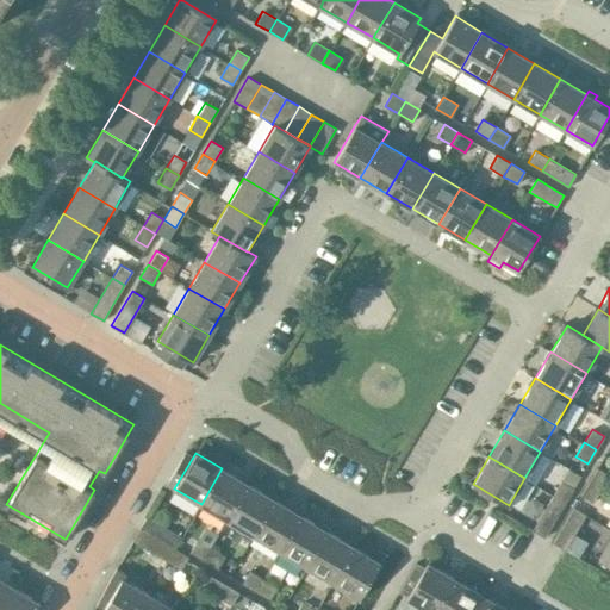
[(589,481),(601,489),(609,474),(597,467),(589,481)]
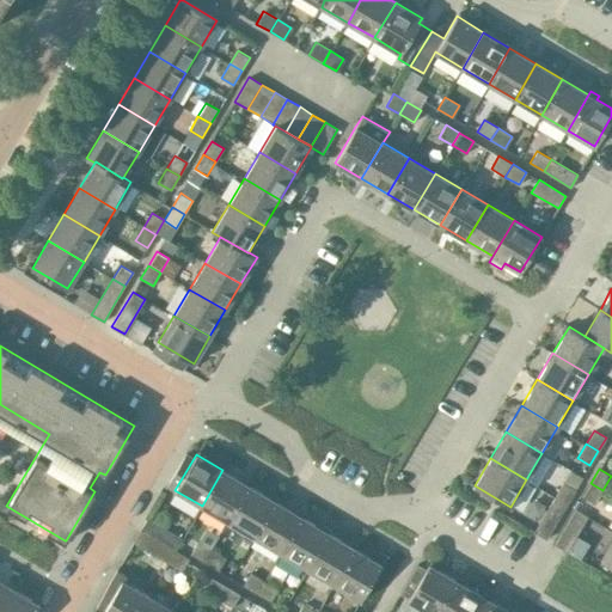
[(202,506),(228,521),(249,485),(222,470),(202,506)]
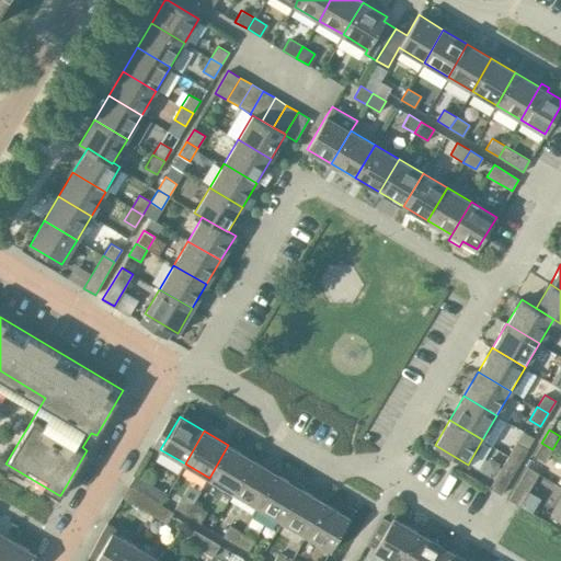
[(508,455),(519,461),(527,449),(516,443),(508,455)]
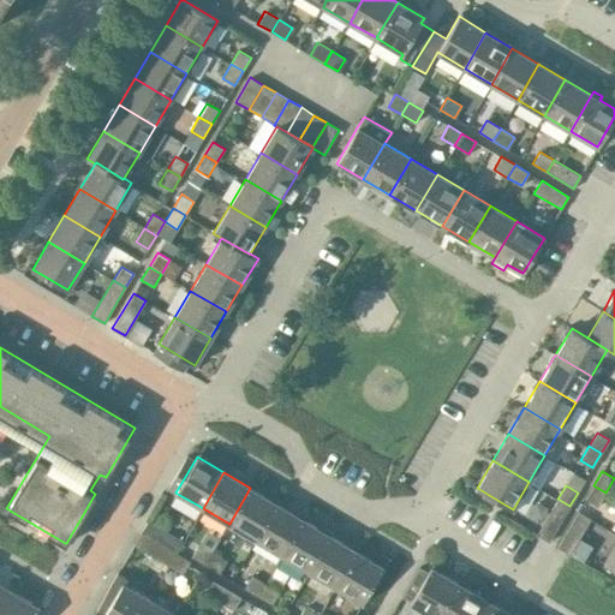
[(585,499),(598,506),(605,493),(593,485),(585,499)]
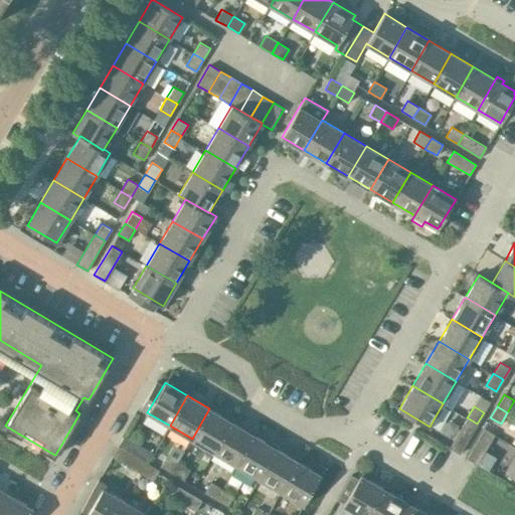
[(192,439),(214,452),(231,421),(209,408),(192,439)]
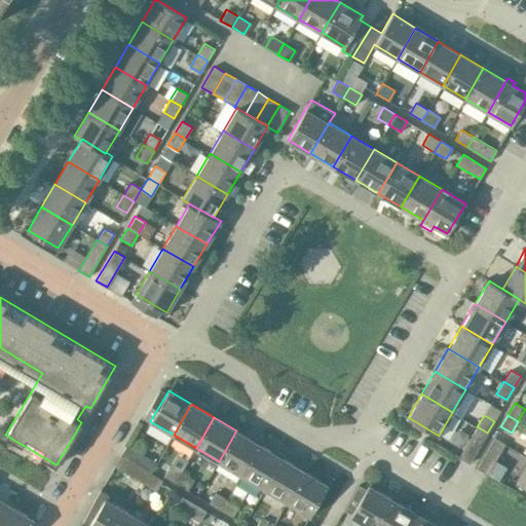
[(458,457),(470,463),(487,433),(477,426),(458,457)]
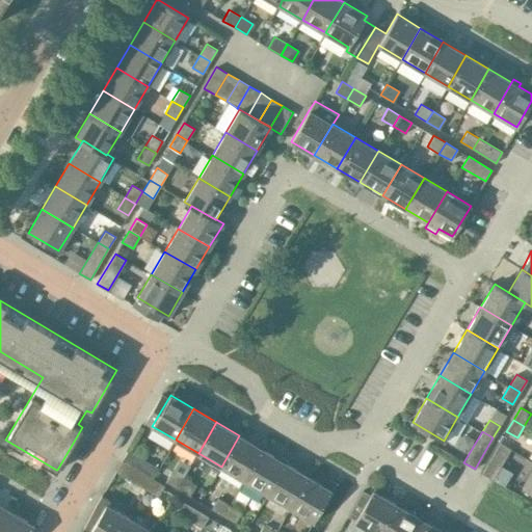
[(221,467),(244,480),(263,449),(239,435),(221,467)]
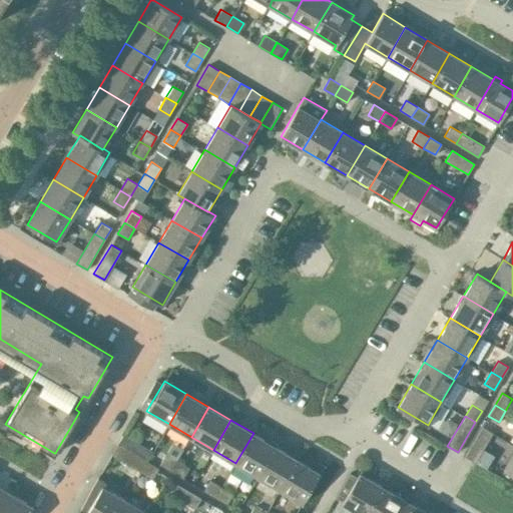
[(465,456),(475,462),(492,433),(482,426),(465,456)]
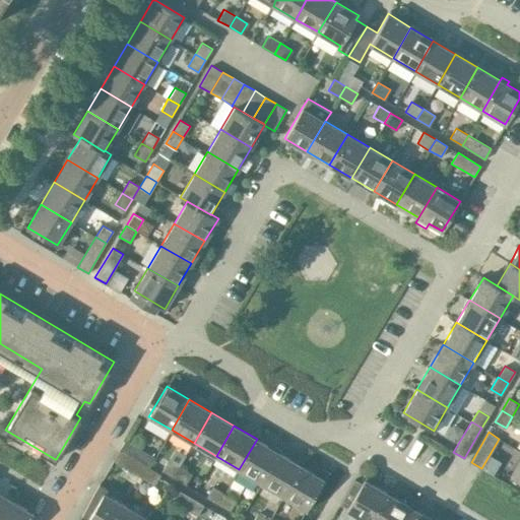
[(239,469),(261,482),(279,452),(257,439),(239,469)]
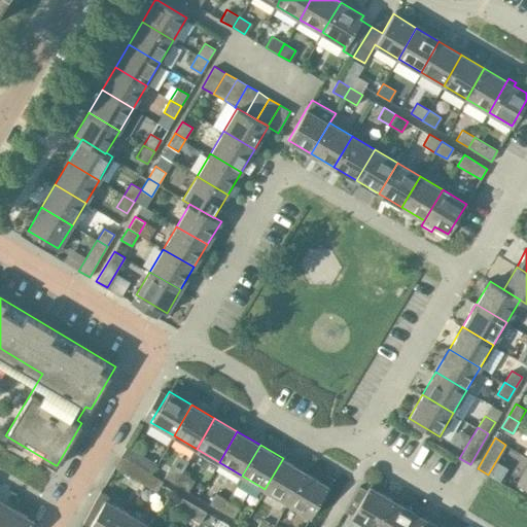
[(120,456),(151,473),(157,463),(127,446),(120,456)]
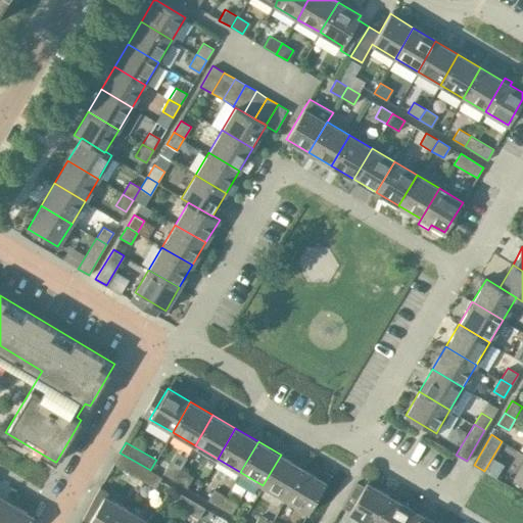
[(113,463),(144,481),(150,470),(120,453),(113,463)]
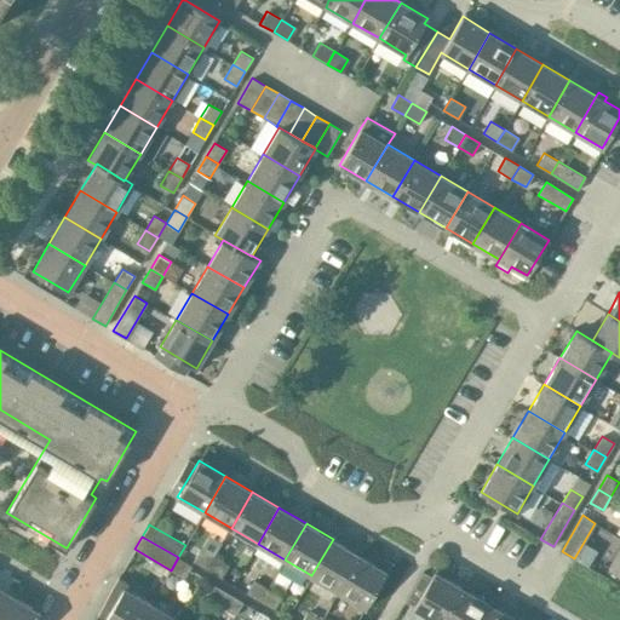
[(311,575),(338,591),(360,556),(333,539),(311,575)]
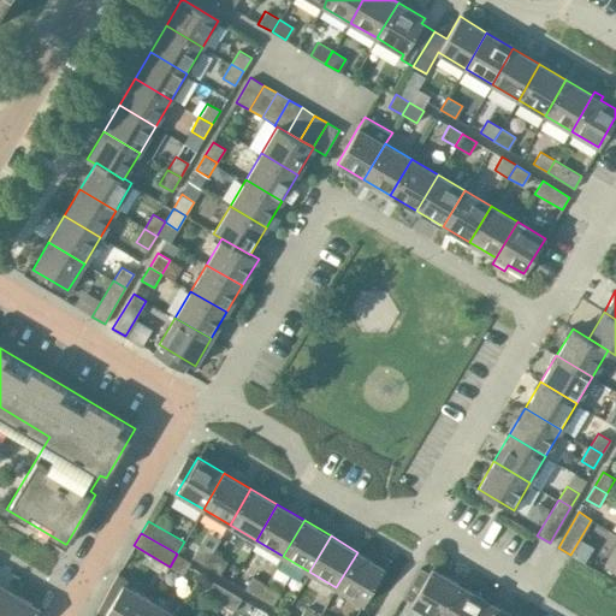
[(615,543),(604,564),(615,570),(615,543)]
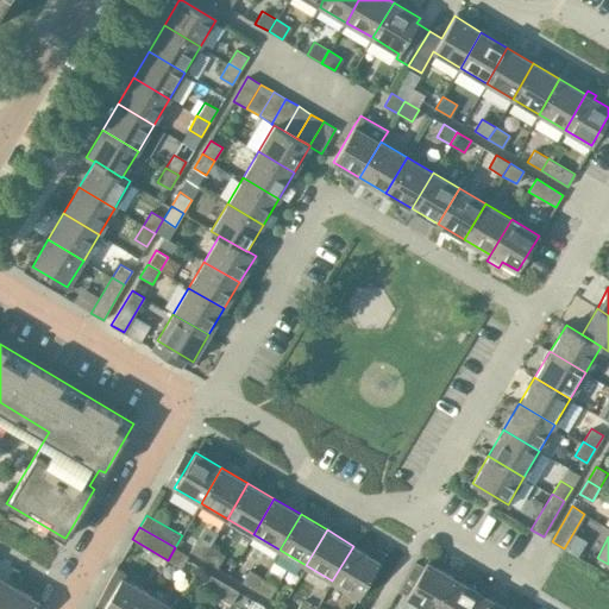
[(189,551),(203,559),(211,547),(196,539),(189,551)]
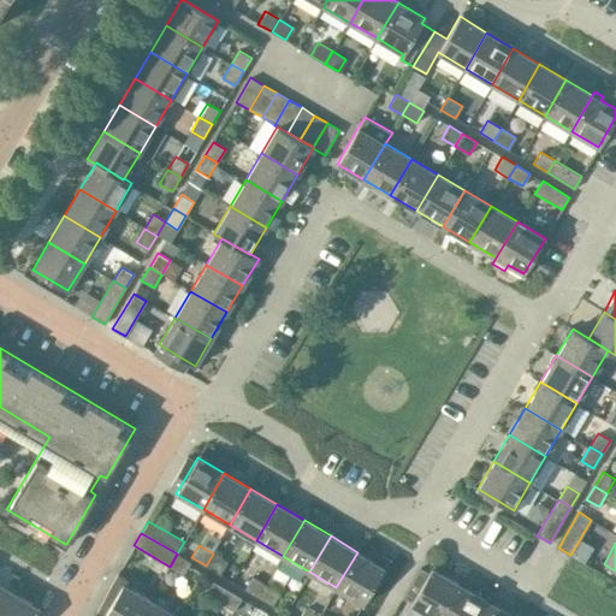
[(336,587),(362,604),(384,568),(388,562),(375,555),(372,561),(357,552),(336,587)]
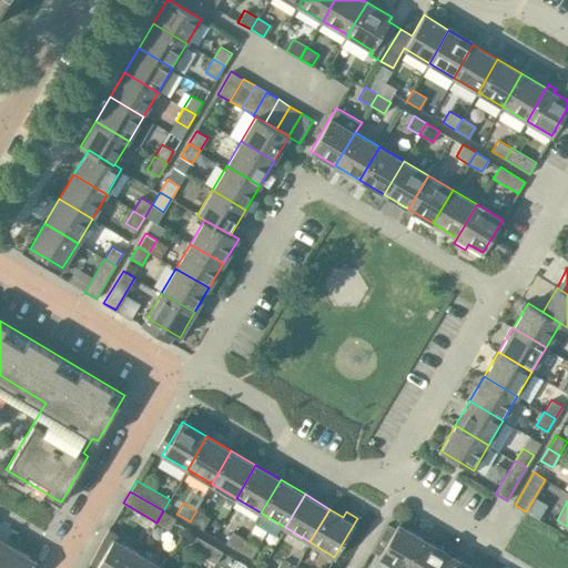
[(156,523),(169,529),(175,518),(163,510),(156,523)]
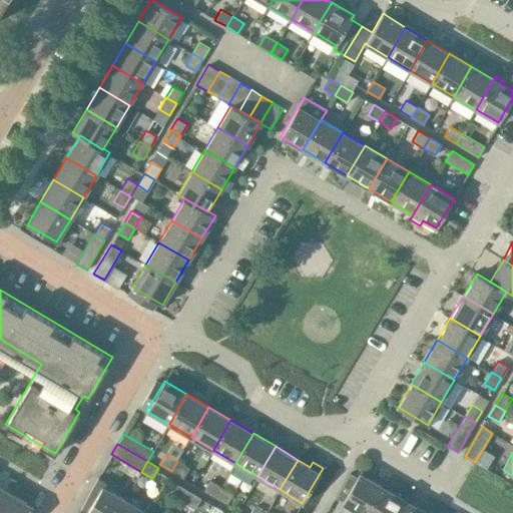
[(171,471),(182,478),(188,468),(177,461),(171,471)]
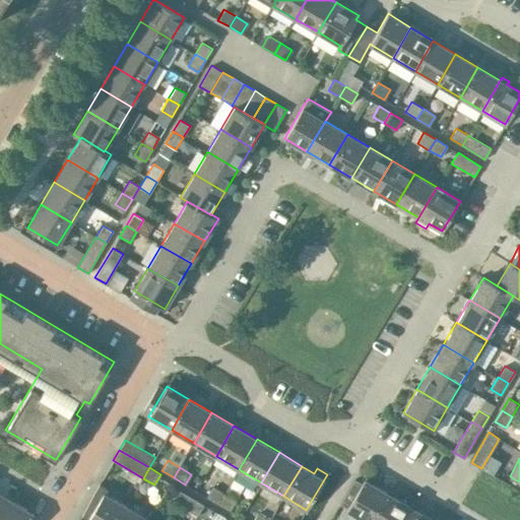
[(346,509),(364,519),(371,519),(387,493),(364,479),(346,509)]
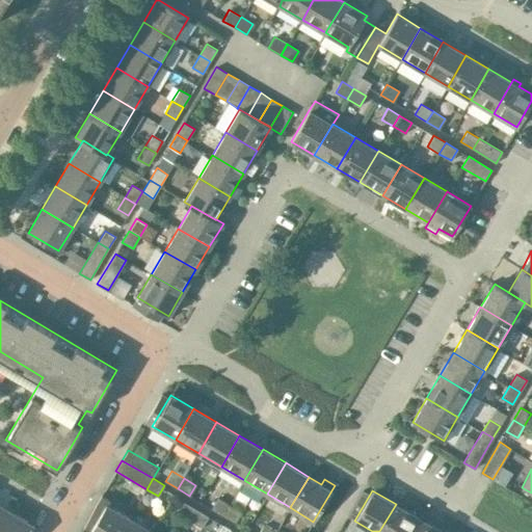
[(89,531),(121,531),(130,517),(107,504),(109,501),(102,496),(83,527),(90,531),(89,531)]
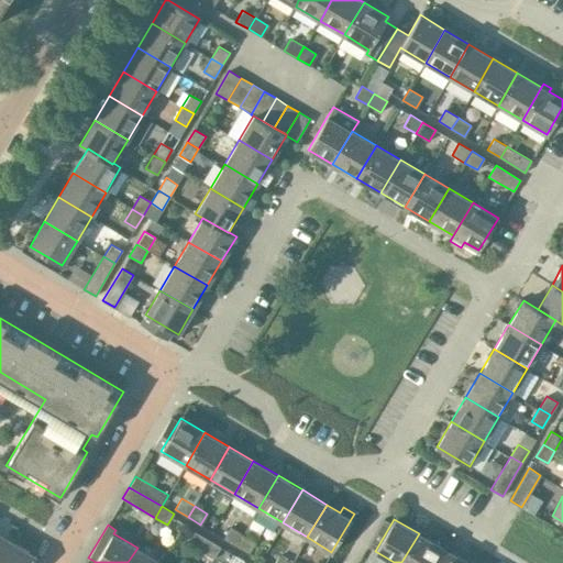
[(223,538),(236,545),(243,534),(230,527),(223,538)]
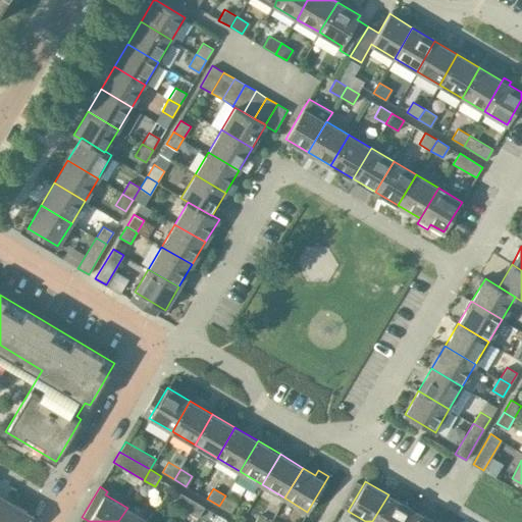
[(174,504),(187,510),(193,500),(180,492),(174,504)]
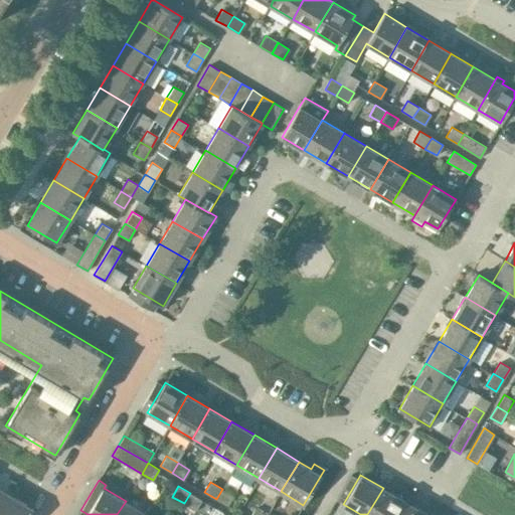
[(367,514),(396,514),(405,501),(383,488),(367,514)]
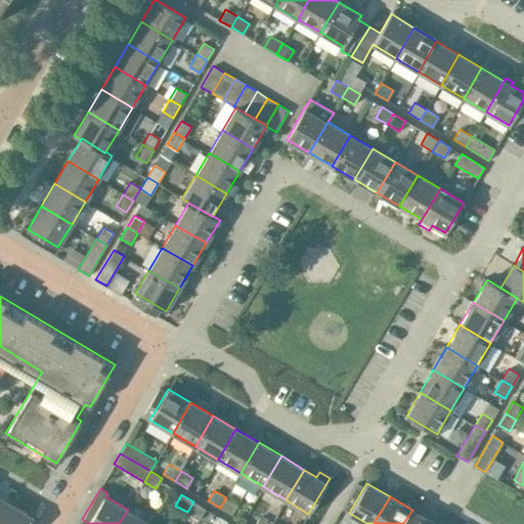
[(0,520),(10,504),(0,497),(0,520)]
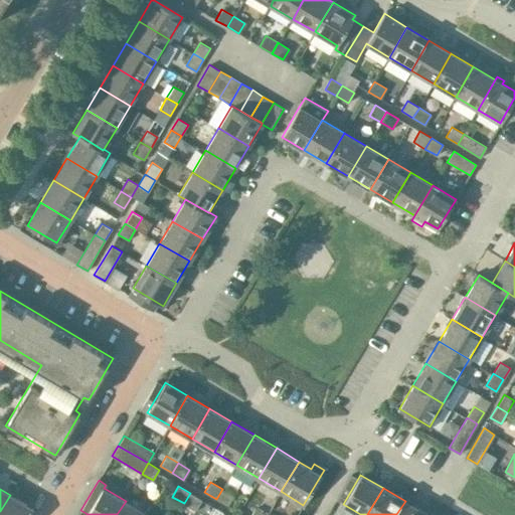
[(216,499),(227,506),(233,496),(222,489),(216,499)]
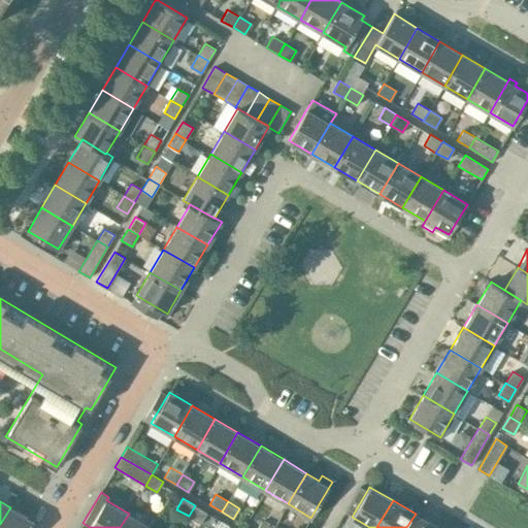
[(189,516),(200,523),(206,513),(195,505),(189,516)]
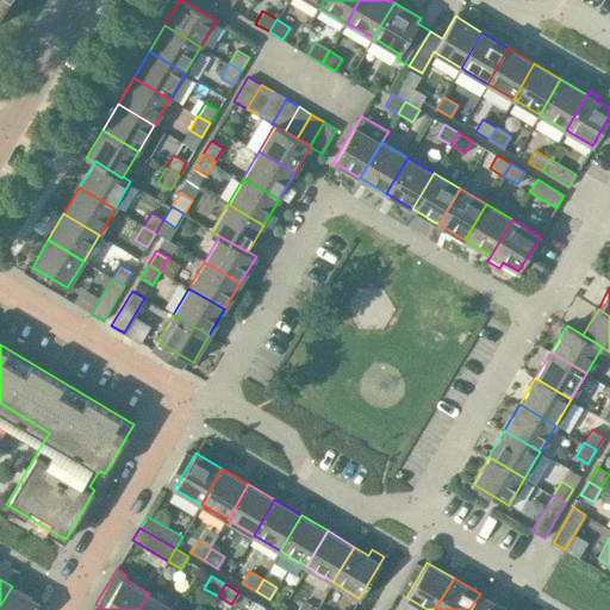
[(0,605),(0,609),(33,609),(39,602),(12,586),(0,605)]
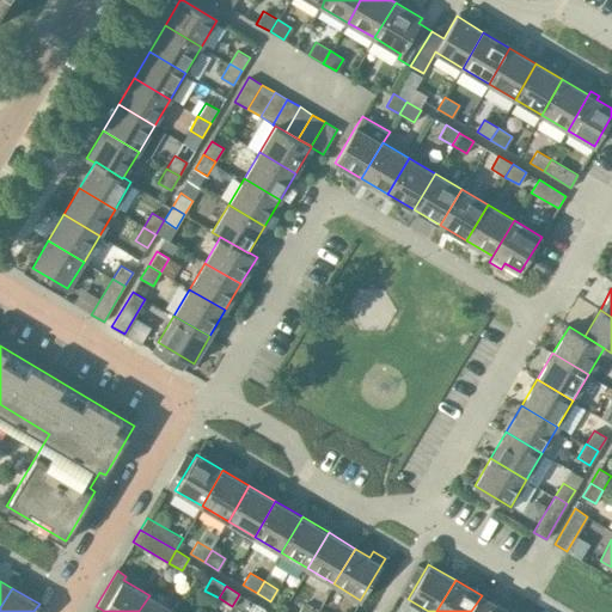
[(139,611),(173,611),(175,611),(150,595),(139,611)]
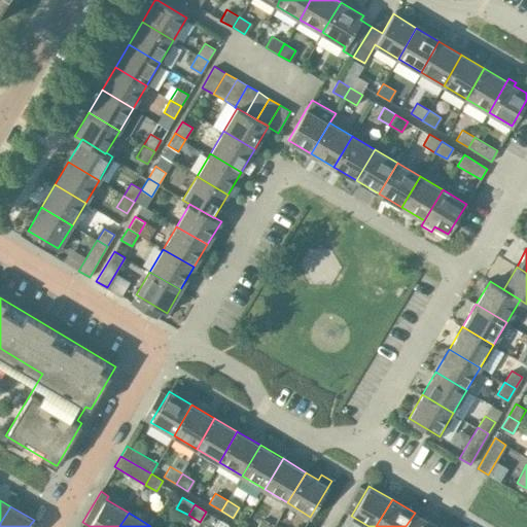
[(406,526),(436,526),(437,526),(415,513),(406,526)]
